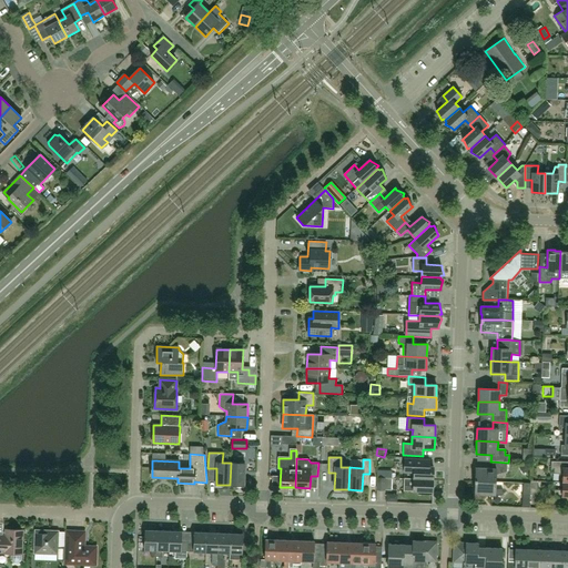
[(414,473),(414,478),(433,479),(434,467),(429,466),(429,459),(405,459),(404,473),(414,473)]
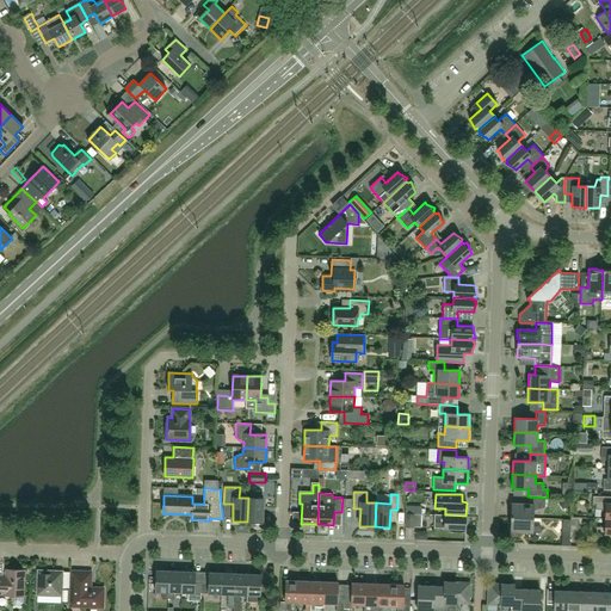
[(511,517),(534,518),(534,511),(544,507),(545,498),(530,497),(529,504),(511,504),(510,512),(511,512),(511,517)]
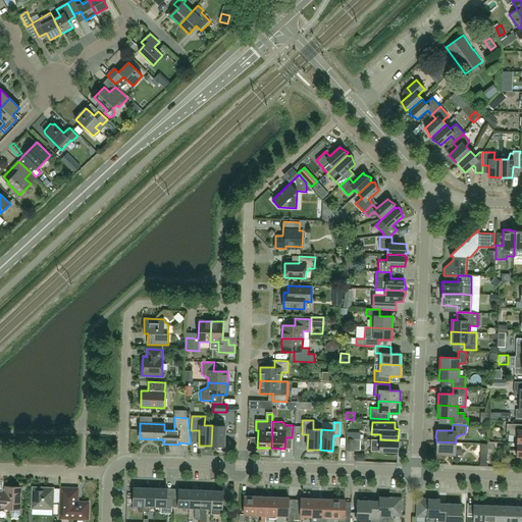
[(521,442),(521,430),(520,430),(520,424),(507,424),(507,430),(510,430),(509,434),(517,435),(517,444),(521,442)]
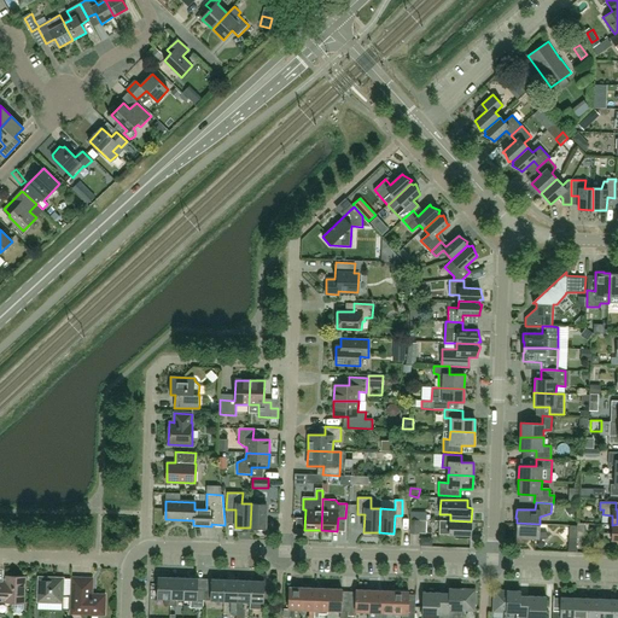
[(267,505),(251,503),(250,528),(266,529),(267,505)]
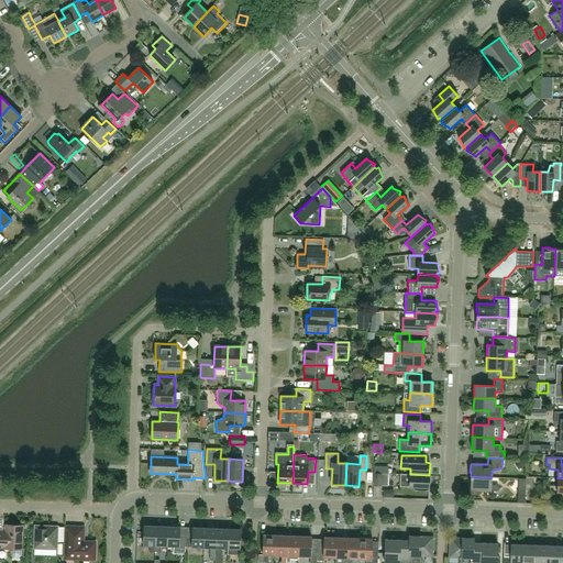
[(374,486),(382,486),(388,486),(388,474),(374,473),(374,486)]
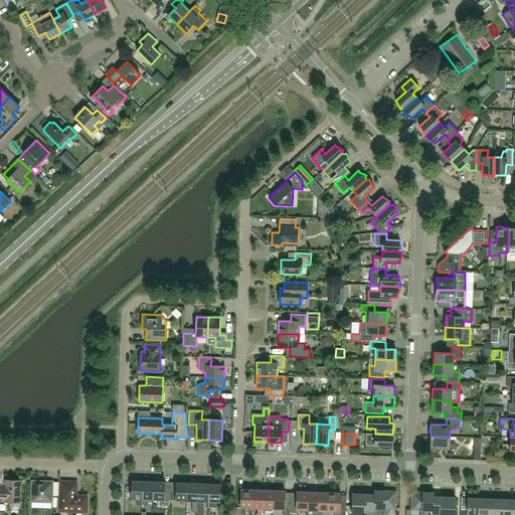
[(392,446),(392,435),(375,434),(366,434),(366,446),(392,446)]
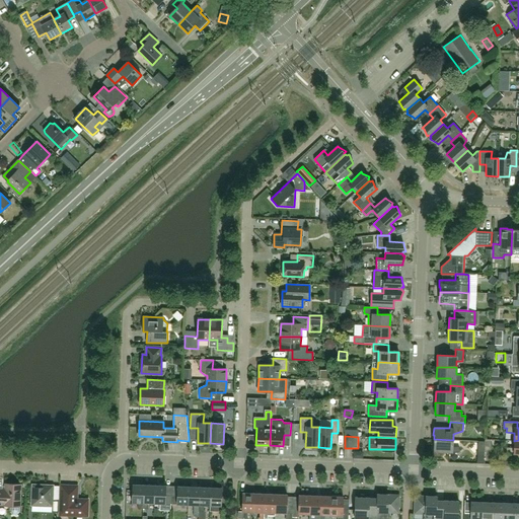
[(453,440),(434,439),(434,444),(433,444),(433,451),(459,452),(459,447),(453,447),(453,440)]
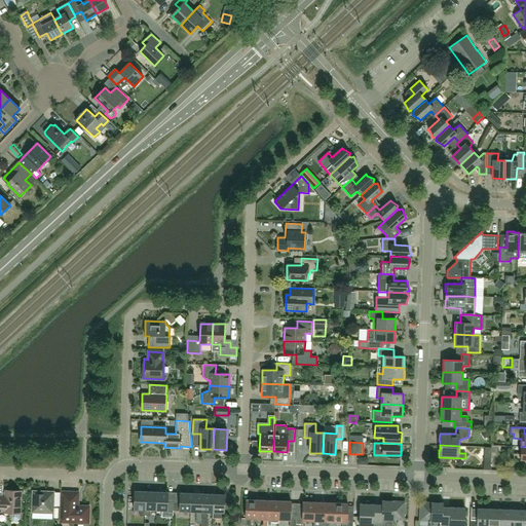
[(513,459),(525,459),(525,446),(521,447),(521,454),(514,454),(513,459)]
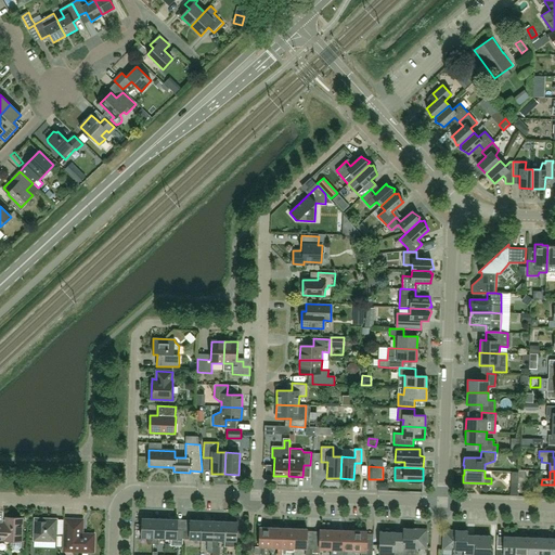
[(0,539),(5,540),(5,541),(11,541),(11,546),(14,551),(17,551),(21,547),(21,541),(22,518),(7,517),(7,524),(0,524),(0,539)]
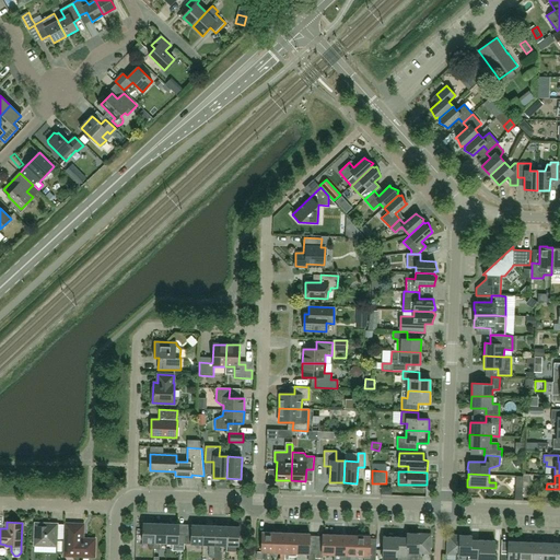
[(63,539),(57,539),(57,524),(35,523),(34,545),(56,546),(56,552),(63,553),(63,539)]
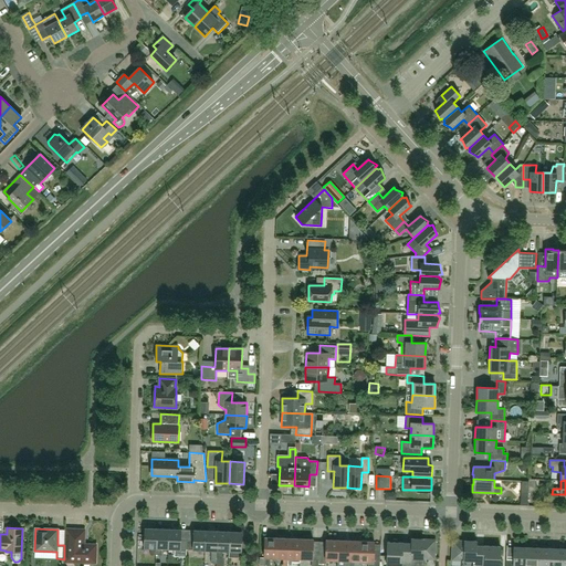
[(150,555),(156,555),(157,528),(145,528),(144,548),(150,548),(150,555)]
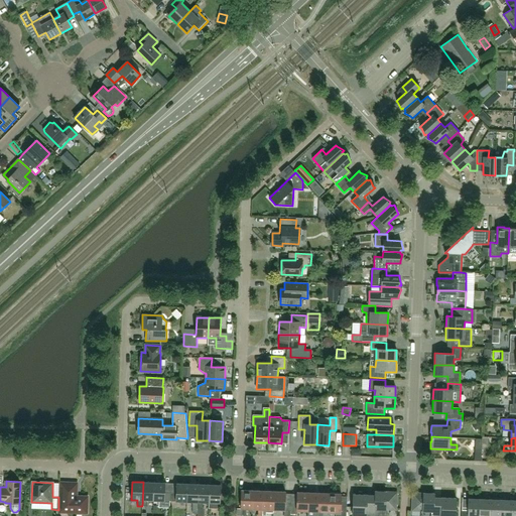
[(154,483),(143,482),(142,506),(147,506),(147,500),(153,500),(154,483)]
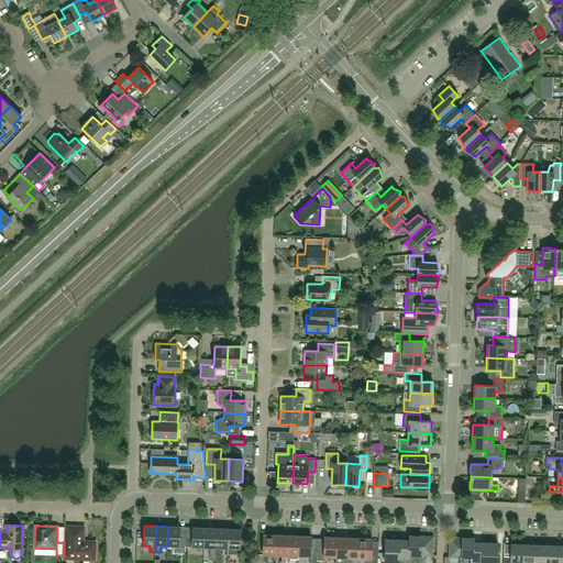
[(85,537),(83,537),(84,528),(67,527),(66,559),(94,560),(95,543),(84,542),(85,537)]
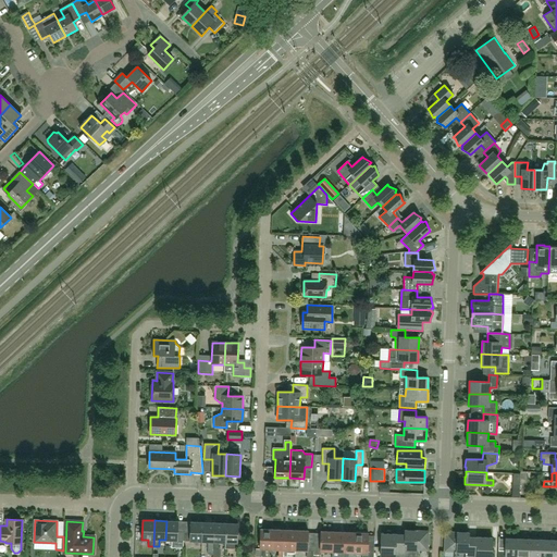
[(184,547),(184,541),(184,532),(177,532),(178,521),(166,521),(165,540),(172,541),(172,547),(184,547)]
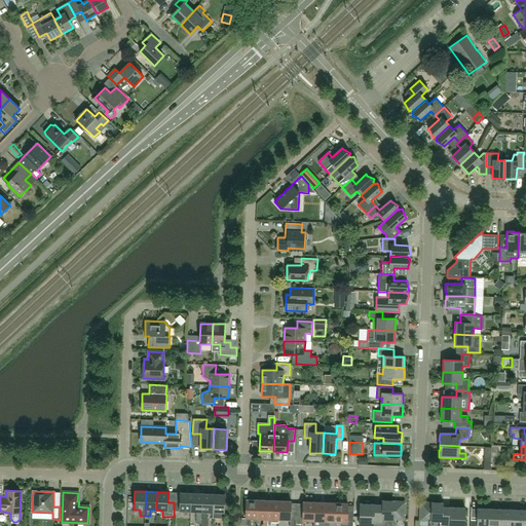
[(191,512),(191,493),(180,493),(180,502),(174,502),(174,511),(191,512)]
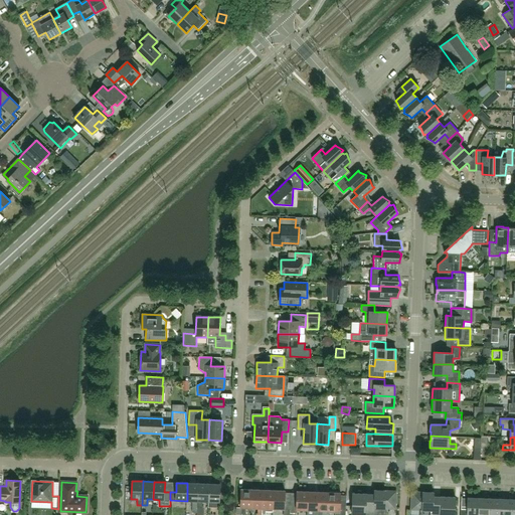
[(198,484),(187,483),(187,501),(192,501),(191,512),(197,512),(197,507),(198,484)]
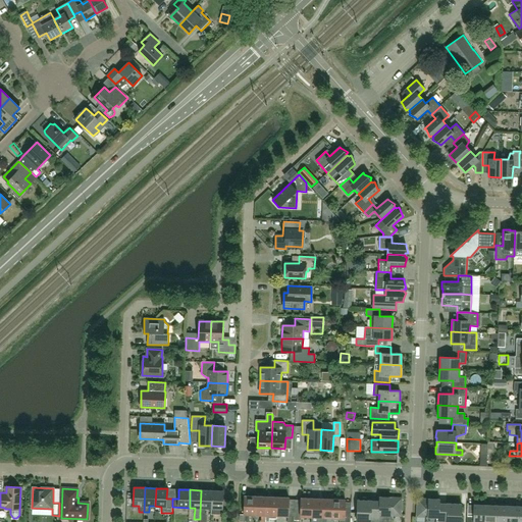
[(205,508),(211,509),(212,490),(201,490),(200,514),(205,514),(205,508)]
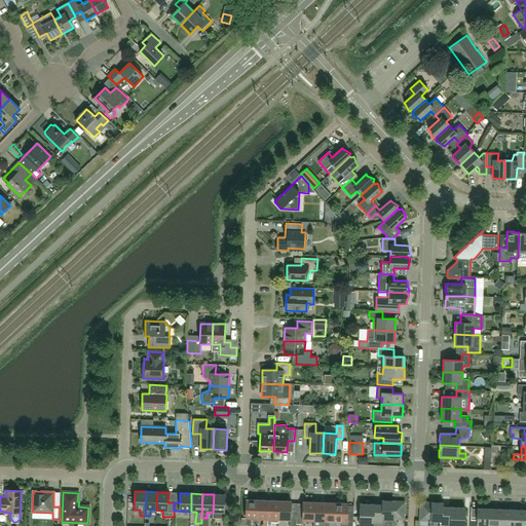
[(225,495),(214,494),(213,513),(224,513),(225,495)]
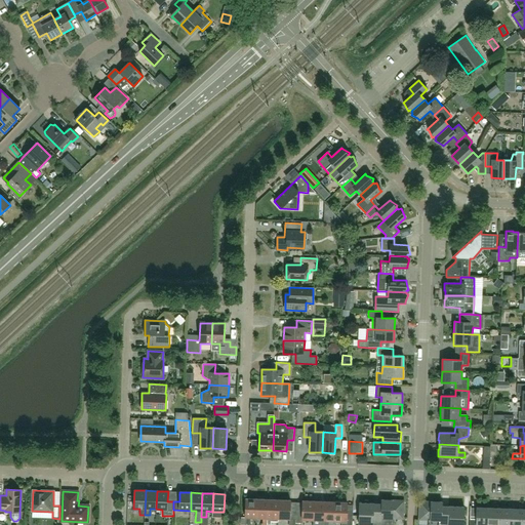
[(250,518),(256,518),(256,499),(245,498),(245,518),(246,518),(245,524),(250,524),(250,518)]
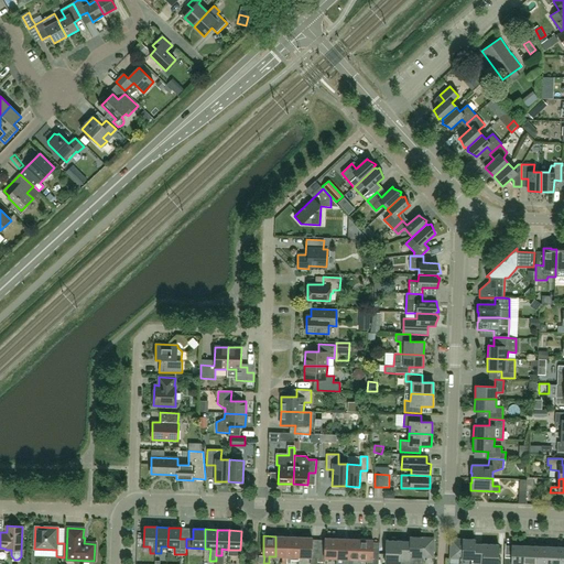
[(288,556),(288,537),(275,537),(275,556),(288,556)]
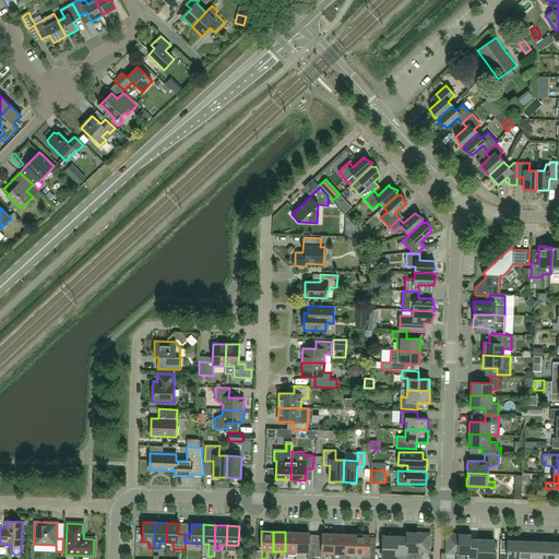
[(296,555),(296,552),(297,533),(285,532),(285,551),(284,558),(288,558),(288,555),(296,555)]
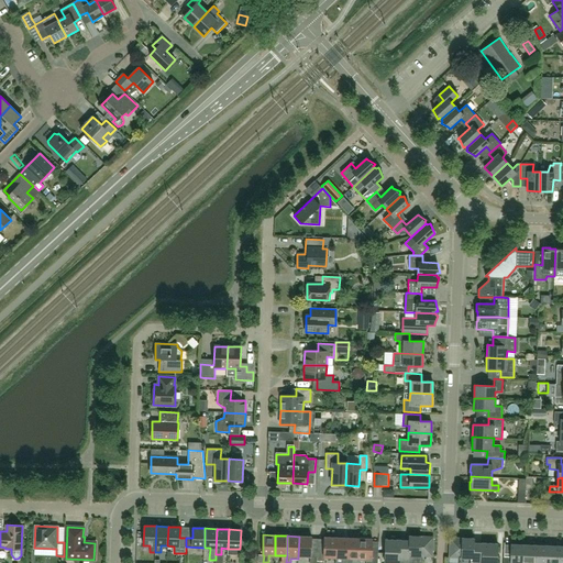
[(422,562),(423,556),(432,556),(433,537),(409,536),(409,540),(385,540),(384,562),(399,562),(422,562)]
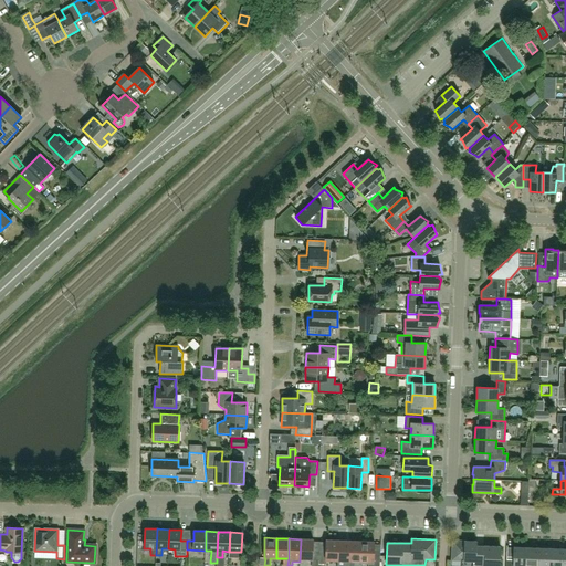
[(313,554),(313,540),(301,540),(300,559),(318,561),(318,554),(313,554)]
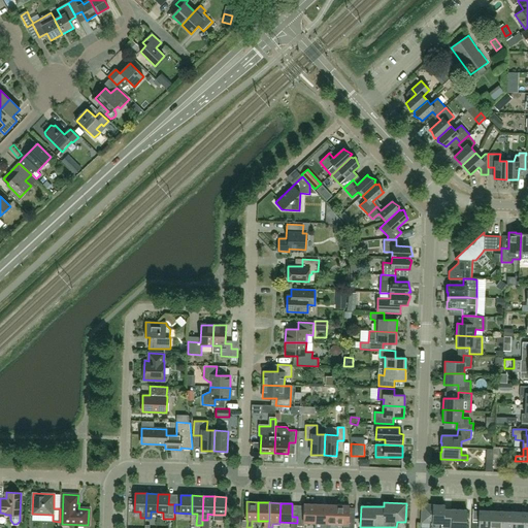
[(303,523),(315,523),(316,504),(304,503),(303,517),(297,517),(297,523),(297,526),(303,526),(303,523)]
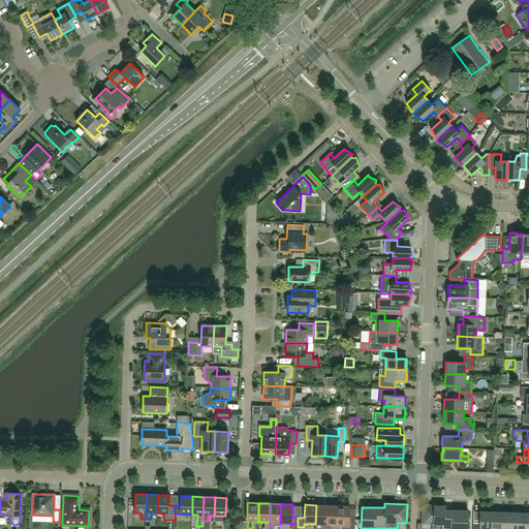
[(327,525),(328,505),(316,505),(315,524),(327,525)]
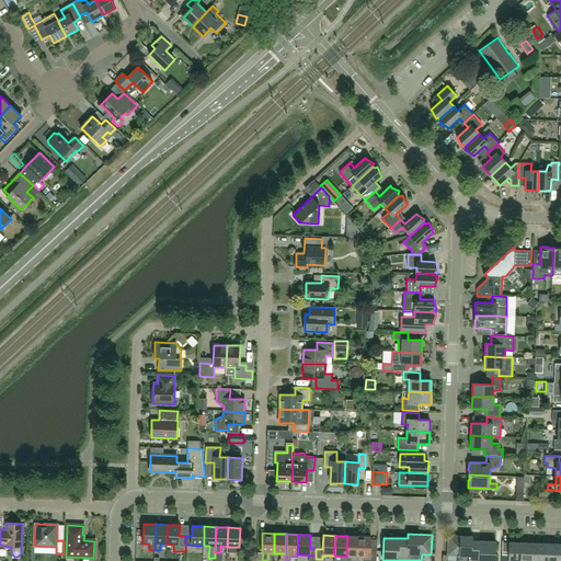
[(357,559),(357,557),(358,557),(358,537),(347,536),(346,557),(345,560),(357,560),(358,559),(357,559)]
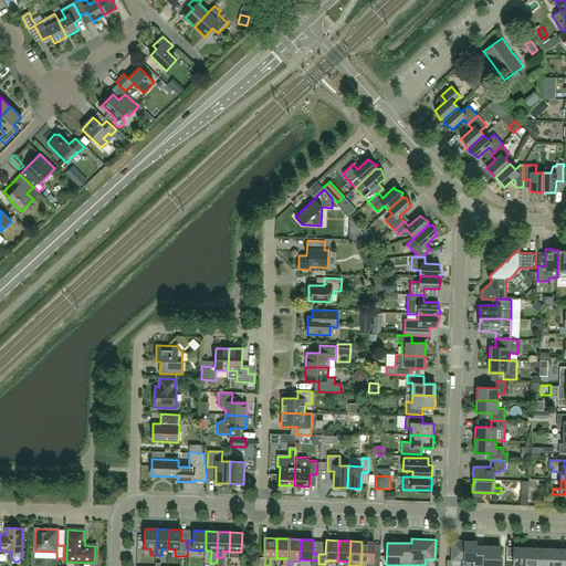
[(461,561),(460,565),(499,565),(501,546),(477,546),(477,542),(452,541),(451,561),(461,561)]
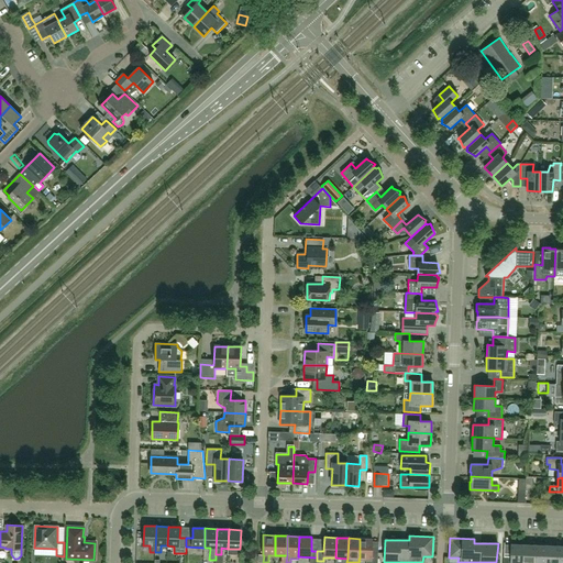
[(377,562),(378,553),(372,552),(373,539),(360,539),(360,559),(359,559),(359,561),(360,561),(366,561),(365,562),(377,562)]
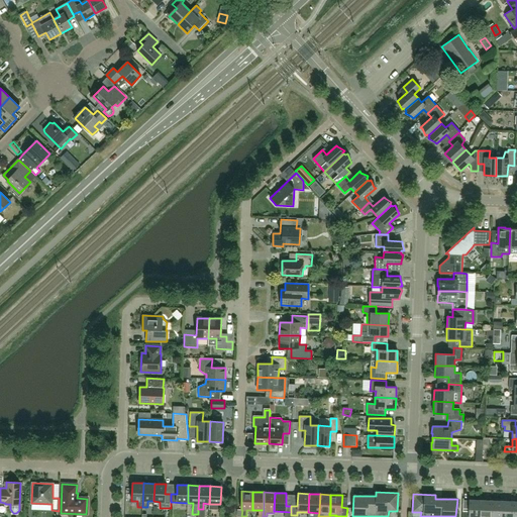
[(480,516),(481,500),(469,500),(469,505),(462,505),(461,516),(480,516)]
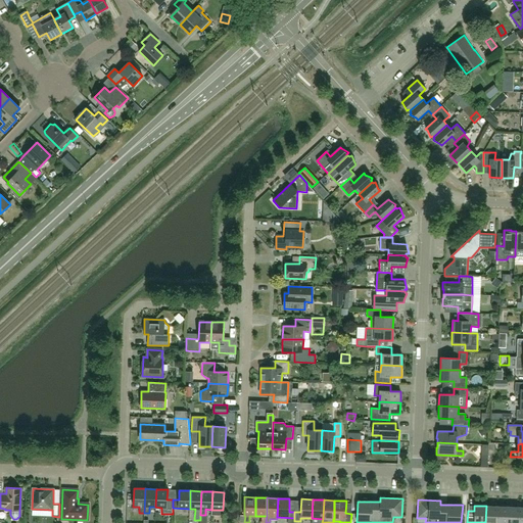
[(495,522),(496,507),(486,506),(485,522),(495,522)]
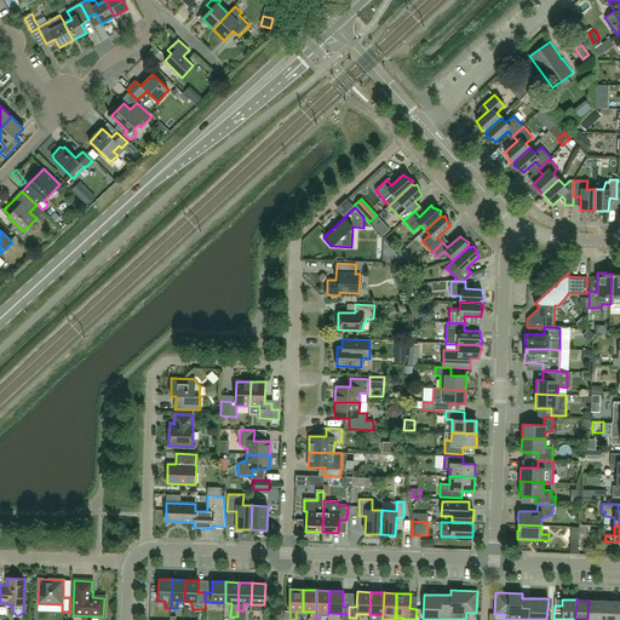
[(601,619),(602,601),(589,601),(587,619),(601,619)]
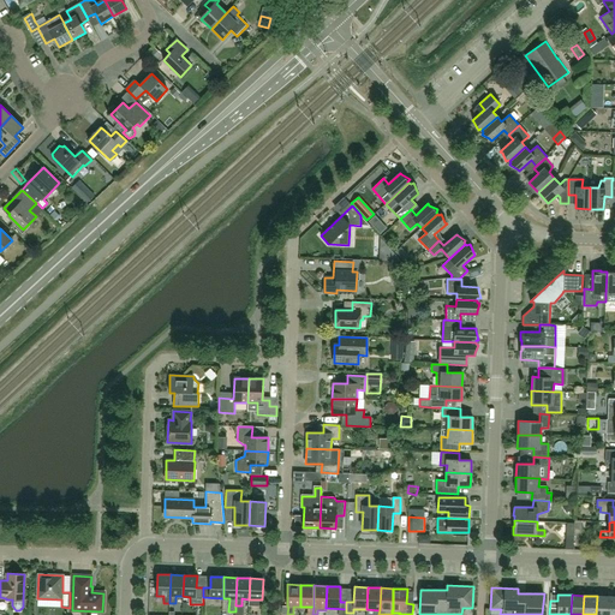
[(609,614),(610,597),(597,596),(596,614),(609,614)]
